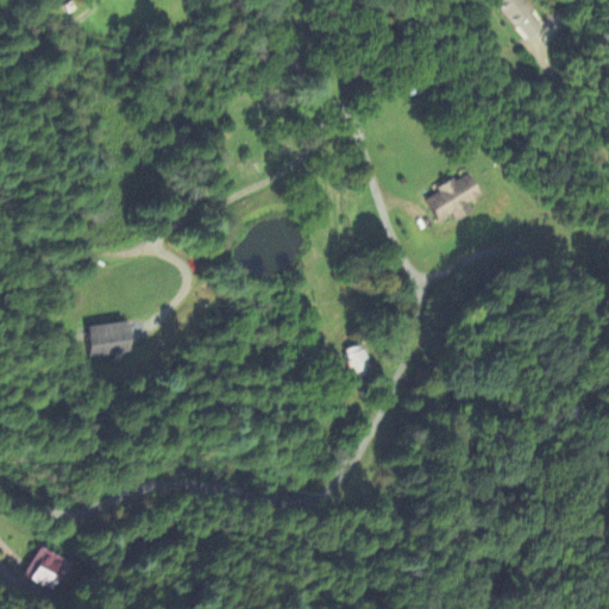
[(544,26),(519,0),(497,0),(491,6),(526,43),(544,26)]
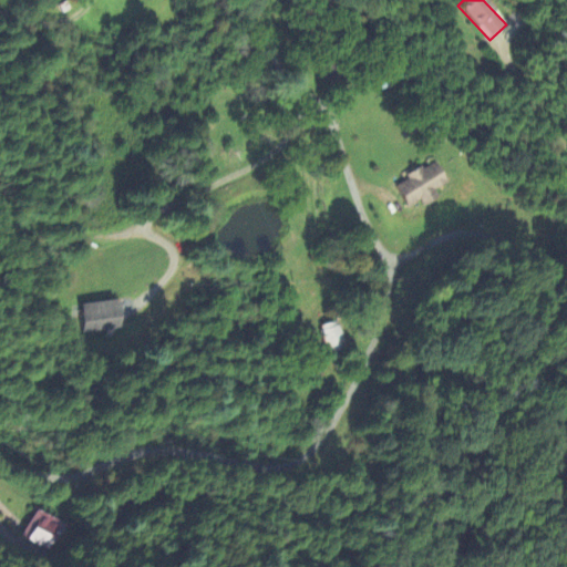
[(440,199),(435,191),(446,185),(435,163),(422,171),(421,169),(394,185),(408,208),(421,200),(425,207),(440,199)]
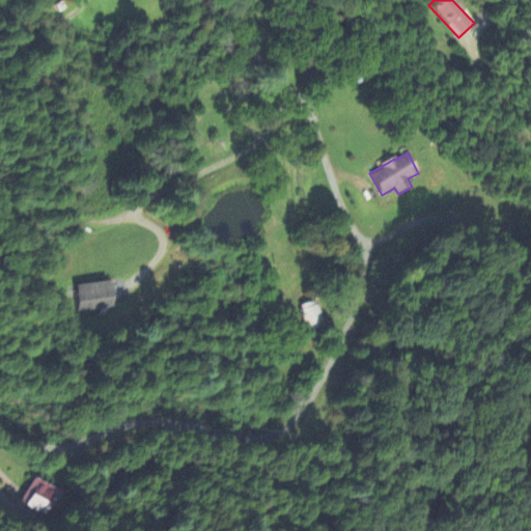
[(113,306),(108,280),(75,285),(79,312),(113,306)]
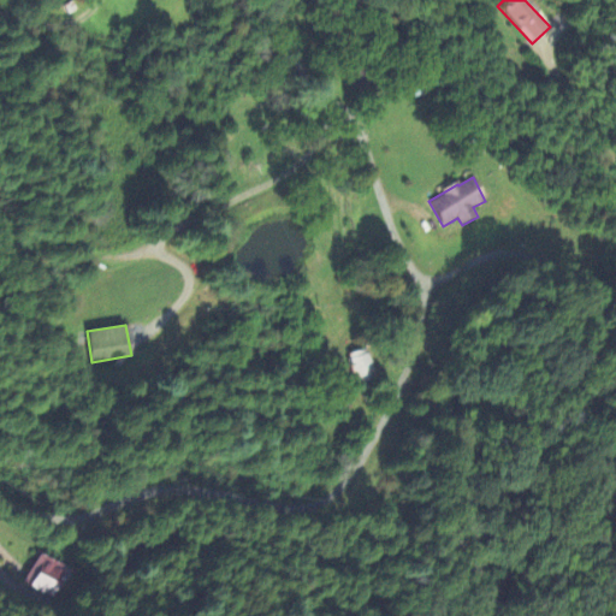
[(374,372),(366,348),(347,354),(354,379),(374,372)]
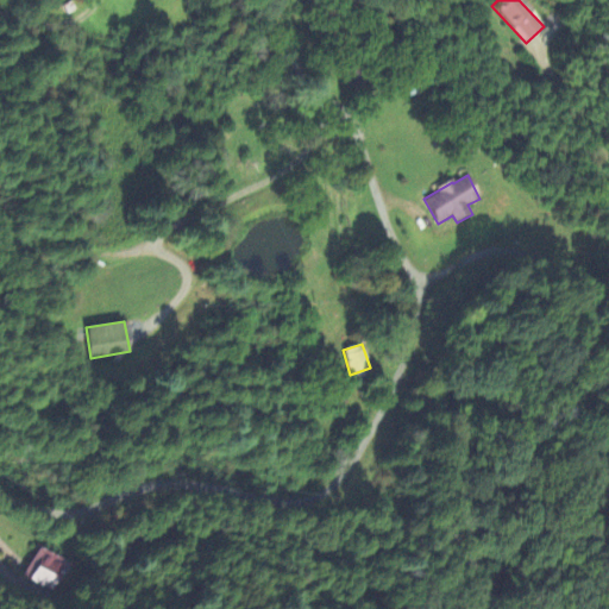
[(51,592),(67,564),(37,548),(22,577),(51,592)]
